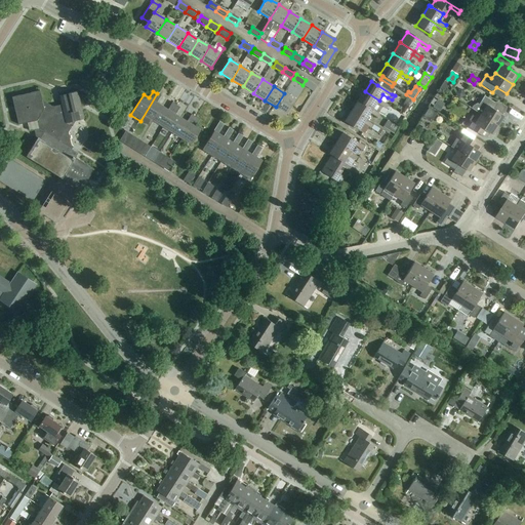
[(389,106),(384,104),(379,101),(365,91),(358,102),(372,111),(376,105),(386,110),(389,106)]
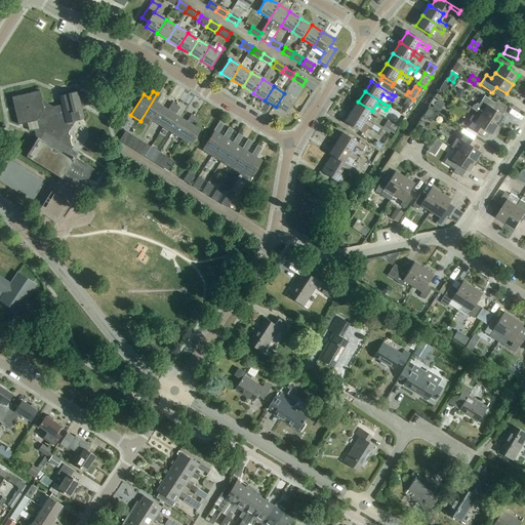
[(53,108),(42,102),(40,92),(12,98),(18,126),(28,124),(29,132),(36,130),(38,139),(27,157),(63,180),(63,179),(81,192),(94,170),(76,159),(78,155),(72,151),(74,148),(72,147),(69,133),(75,123),(85,120),(78,93),(59,97),(62,106),(53,108)]
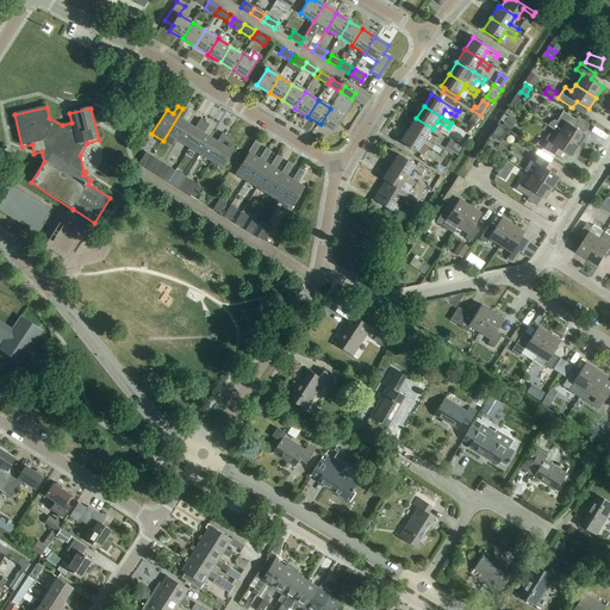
[(178,142),(190,124),(182,119),(187,112),(182,109),(163,141),(174,147),(178,142)]
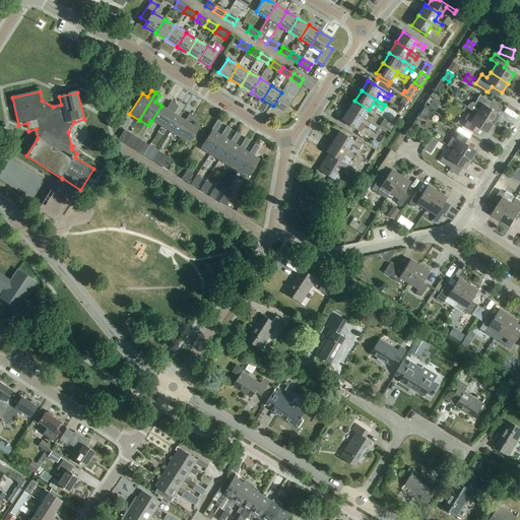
[(281,92),(273,106),(284,113),(293,100),(281,92)]
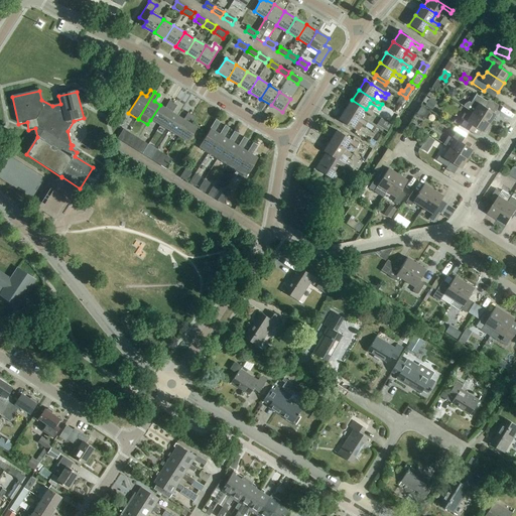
[(489,103),(476,95),(473,100),(474,101),(471,104),(470,103),(465,106),(464,107),(473,112),(490,124),(496,114),(485,108),(489,103)]
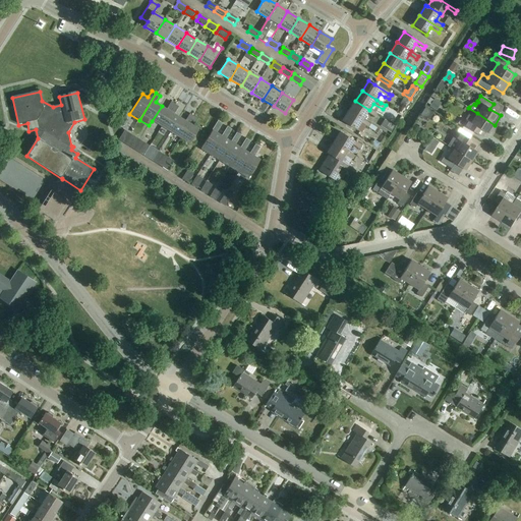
[(404,98),(400,104),(403,106),(405,103),(407,104),(409,101),(404,98)]
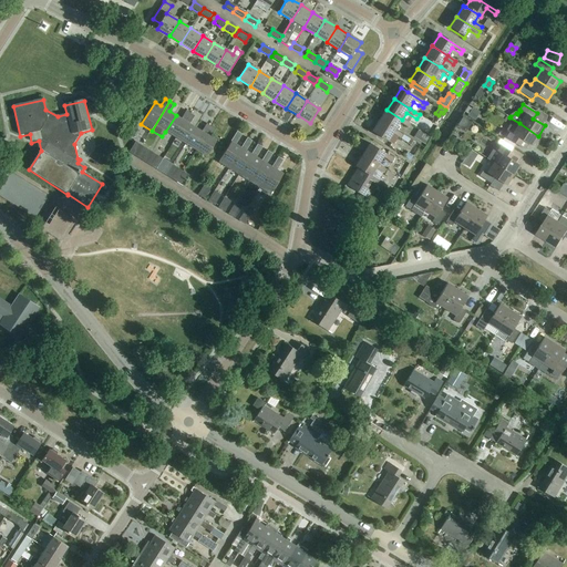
[(473,109),(467,116),(474,122),(480,113),(473,109)]
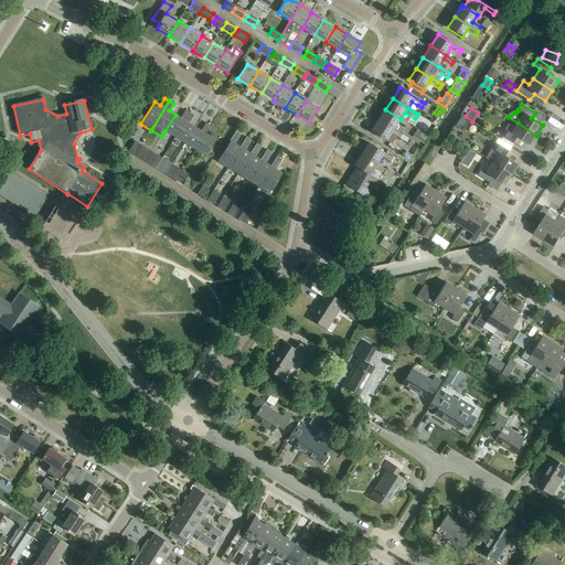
[(385,109),(379,120),(394,130),(398,123),(405,127),(407,124),(401,119),(385,109)]
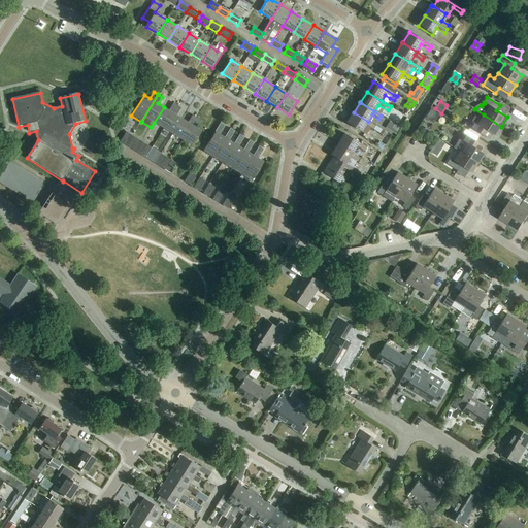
[(164,107),(154,123),(163,129),(177,106),(173,104),(169,110),(164,107)]
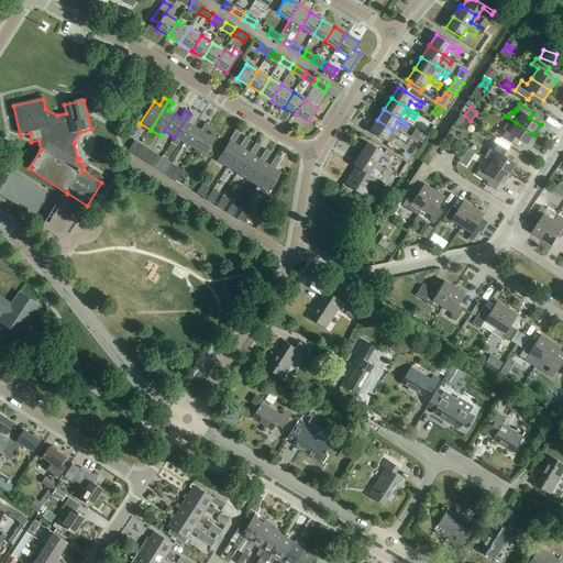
[(185,144),(196,127),(189,123),(194,117),(189,113),(174,138),(185,144)]
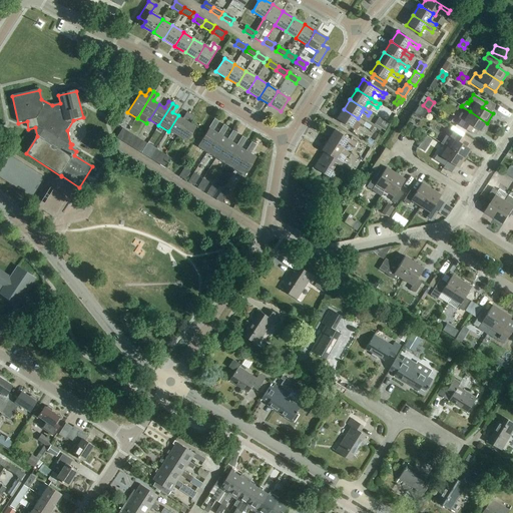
[(344,109),(337,120),(351,128),(355,121),(364,127),(366,123),(358,118),(344,109)]
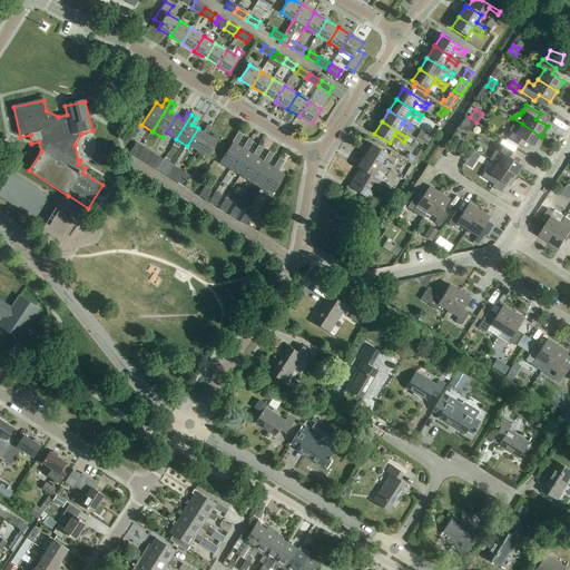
[(522,124),(521,126),(519,129),(512,126),(509,131),(511,133),(508,138),(528,151),(531,146),(534,147),(541,137),(522,124)]
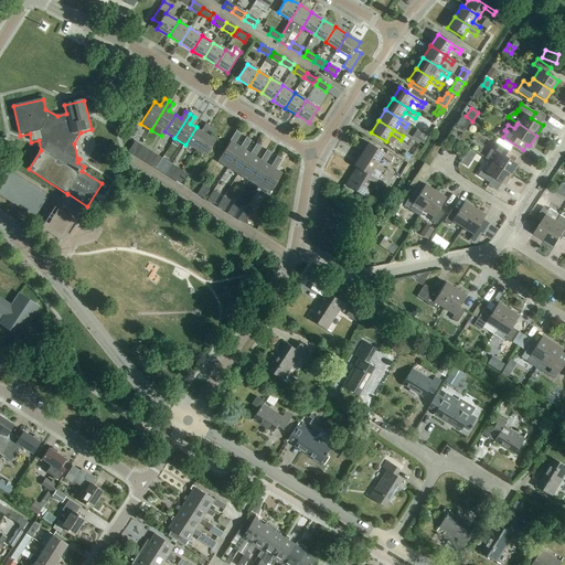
[(195,151),(211,127),(206,125),(202,131),(196,127),(185,145),(195,151)]
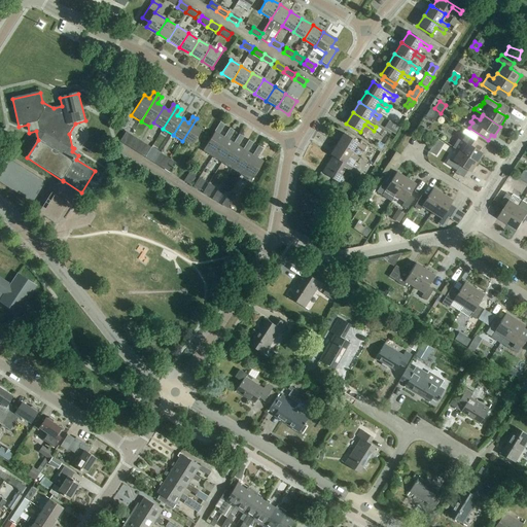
[(182,141),(191,147),(202,131),(196,127),(200,120),(197,118),(182,141)]
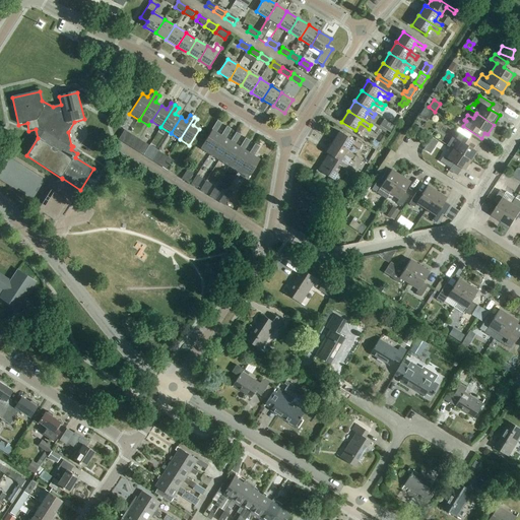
[(395,130),(398,124),(387,118),(384,124),(395,130)]
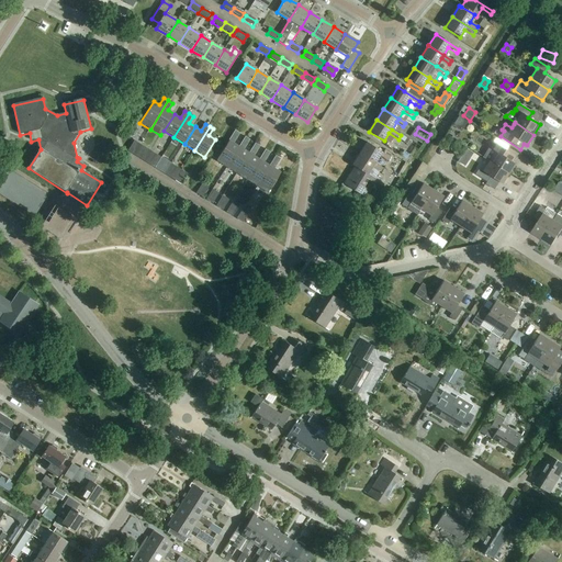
[(226,167),(239,147),(234,144),(240,134),(235,131),(228,142),(229,142),(217,161),(226,167)]
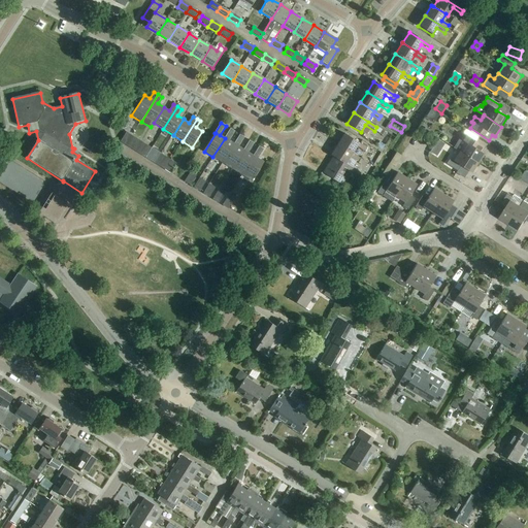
[(222,163),(234,143),(230,140),(235,132),(230,129),(225,138),(212,157),(222,163)]
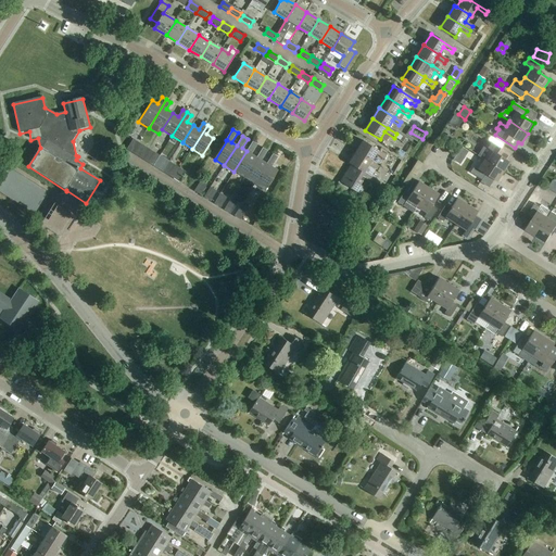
[(133,153),(139,143),(134,140),(127,150),(133,153)]
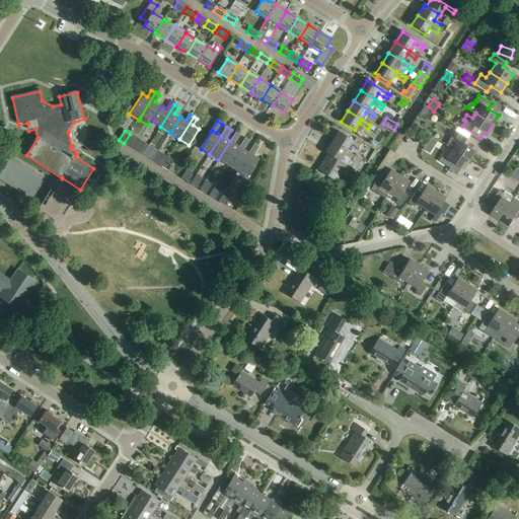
[(452,149),(469,160),(475,151),(465,144),(468,139),(456,131),(452,137),(458,140),(452,149)]
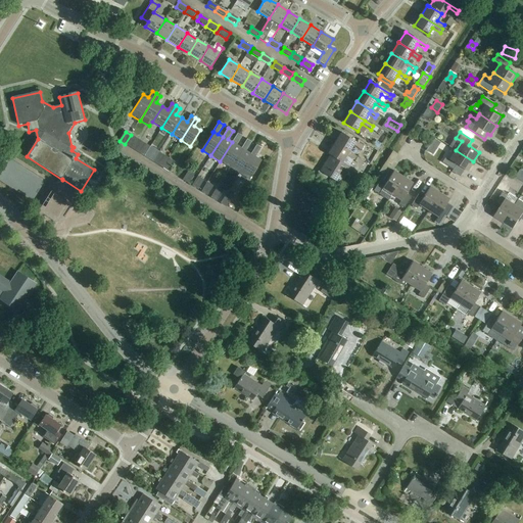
[(334,144),(349,153),(353,146),(362,151),(364,147),(341,133),(334,144)]
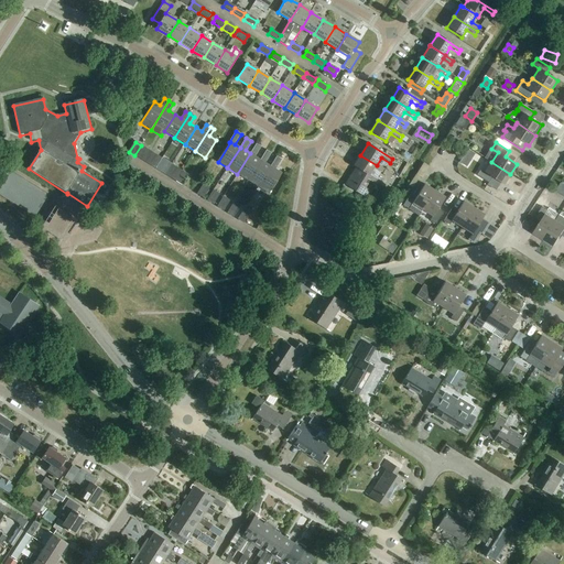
[(248,181),(261,160),(256,156),(261,148),(257,144),(250,153),(237,174),(248,181)]
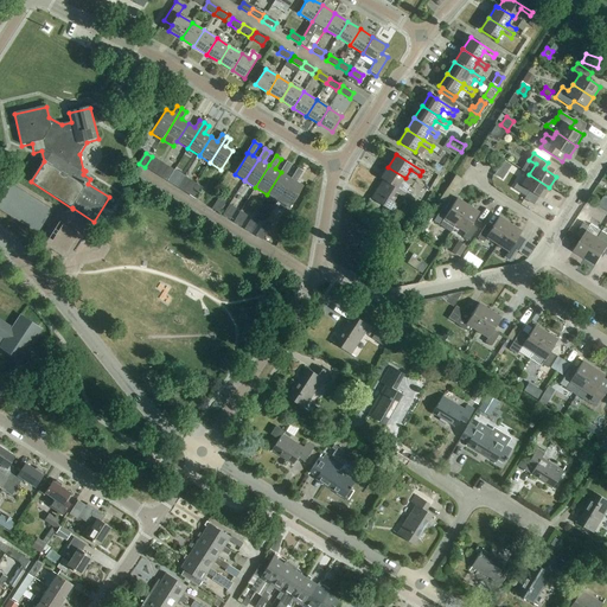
[(151,171),(157,161),(157,160),(152,157),(145,167),(151,171)]
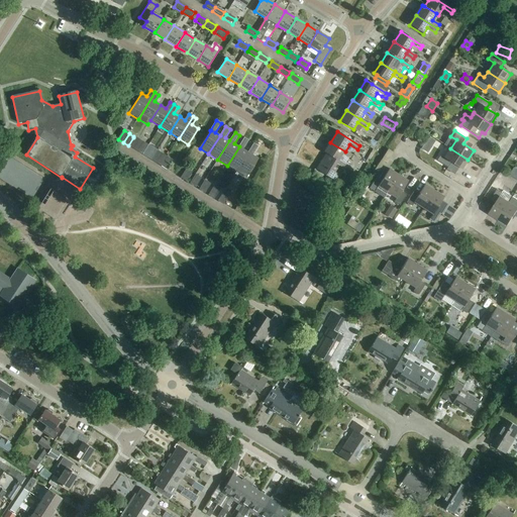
[(236,172),(248,152),(243,149),(249,140),(244,138),(239,146),(227,166),(236,172)]
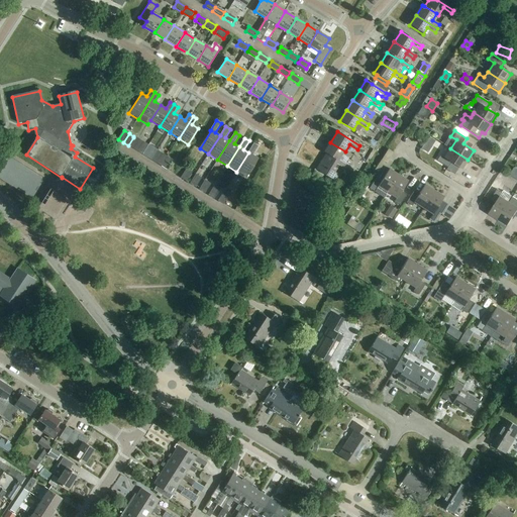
[(138,139),(132,148),(137,151),(143,142),(138,139)]
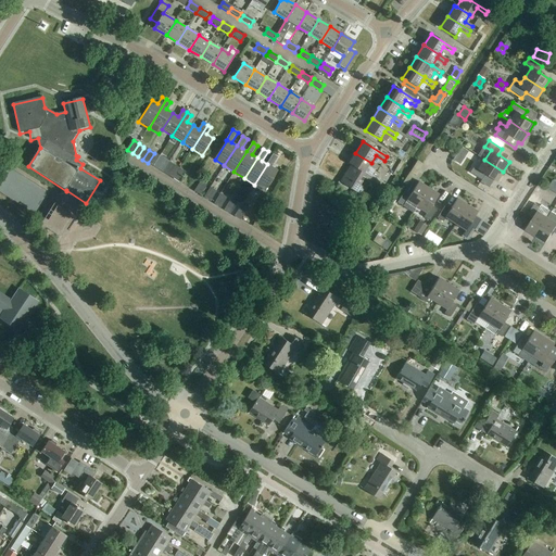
[(364,174),(368,166),(377,172),(379,167),(371,163),(355,153),(349,164),(351,166),(364,174)]
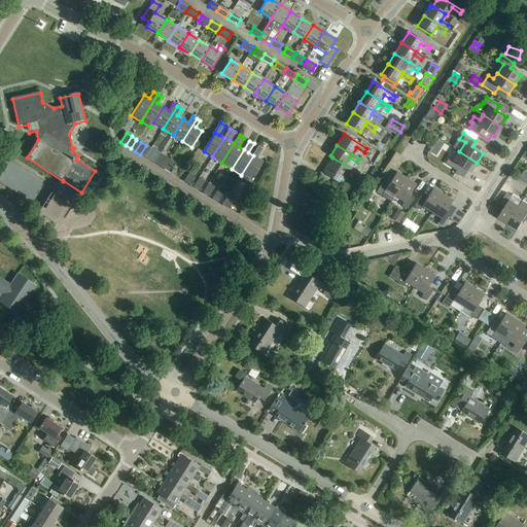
[(253,155),(241,175),(251,181),(264,162),(258,159),(264,150),(259,146),(253,155)]
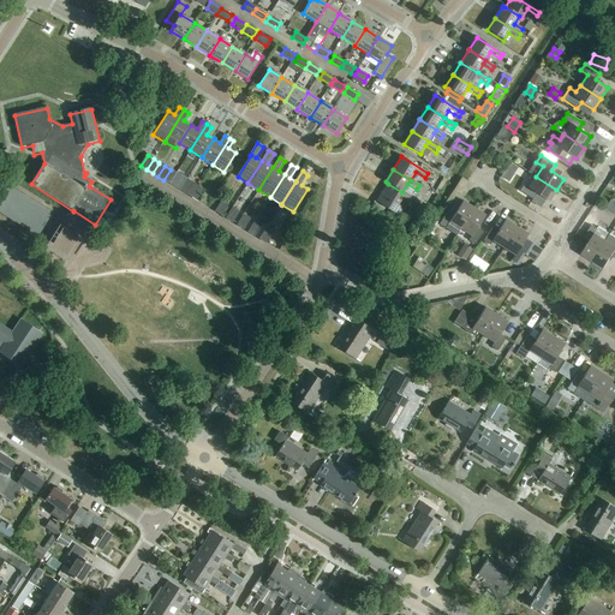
[(181,191),(189,179),(177,172),(168,184),(180,192),(181,191)]
